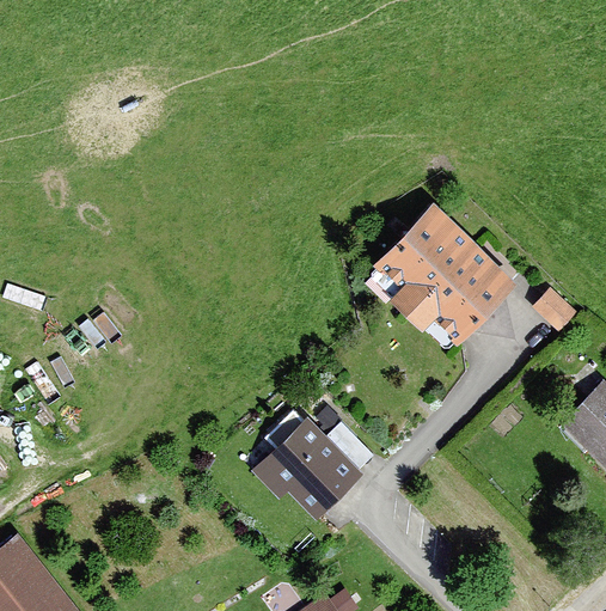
[(519,283),(432,205),(377,263),(403,288),(390,303),(424,335),(439,319),(464,342),(519,283)]
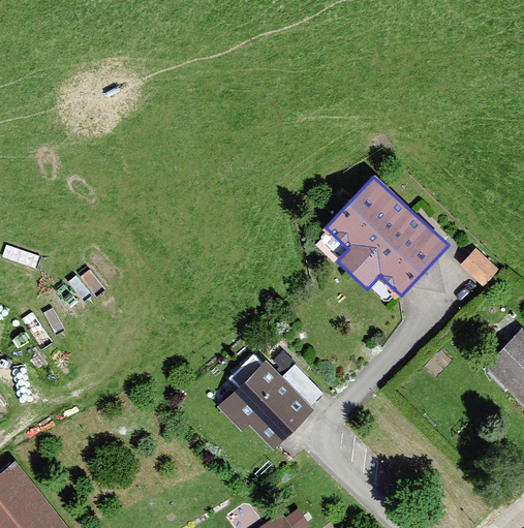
[(497,272),(473,249),(459,265),(483,287),(497,272)]
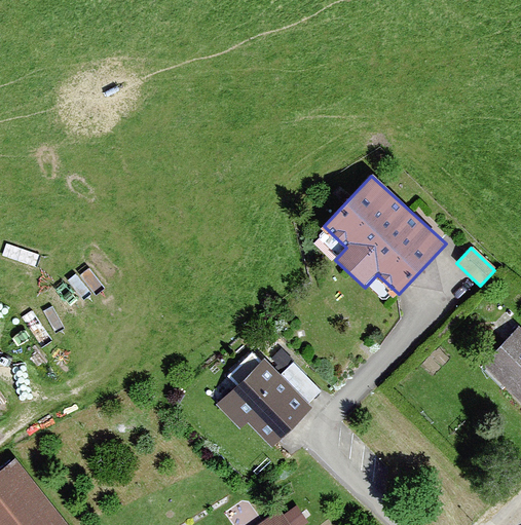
[(520,328),(518,325),(482,364),(520,399),(520,328)]
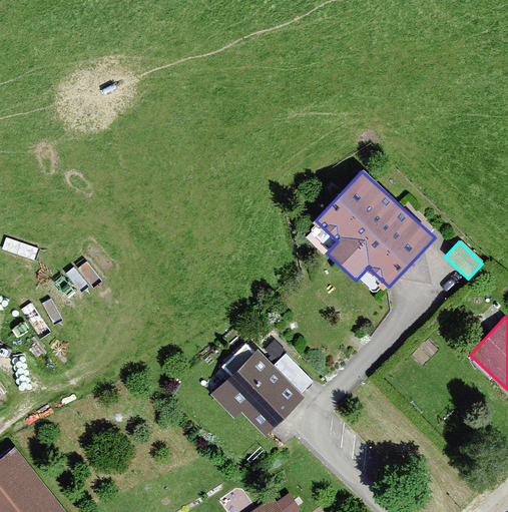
[(300,392),(254,346),(207,392),(229,415),(236,409),(260,432),(300,392)]
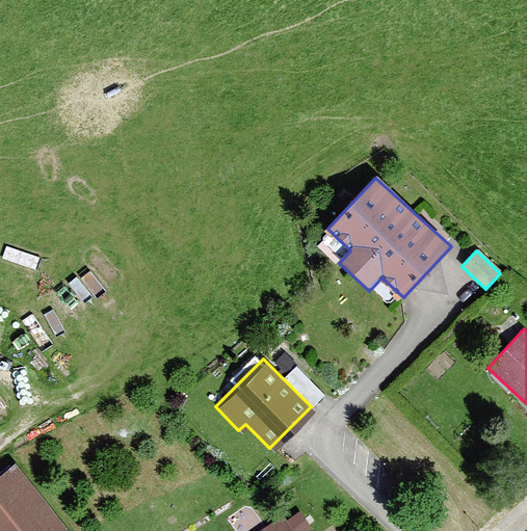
[(68,530),(16,462),(0,474),(0,530),(68,530)]
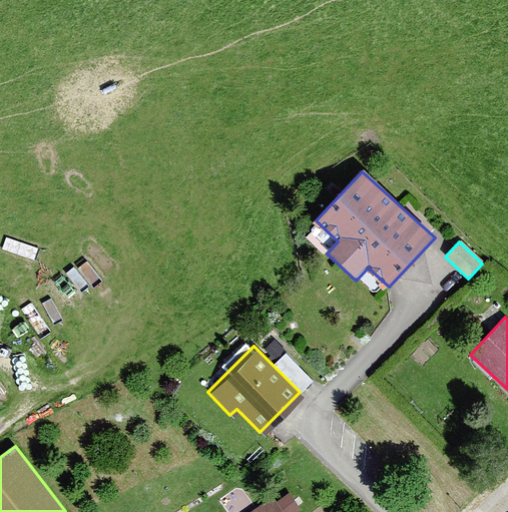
[(281,511),(272,498),(249,511),(281,511)]
